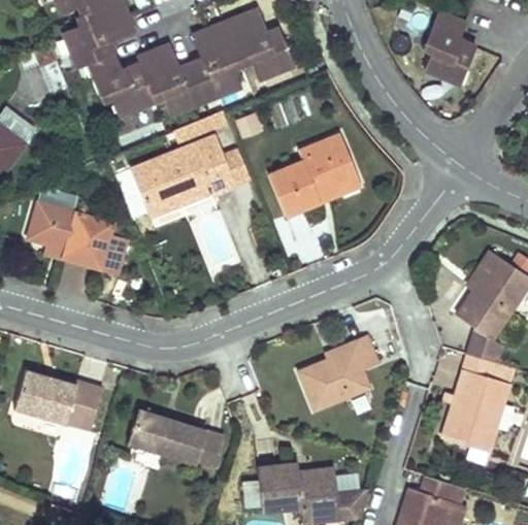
[(56,0),(61,11),(77,5),(80,11),(109,0),(56,0)]
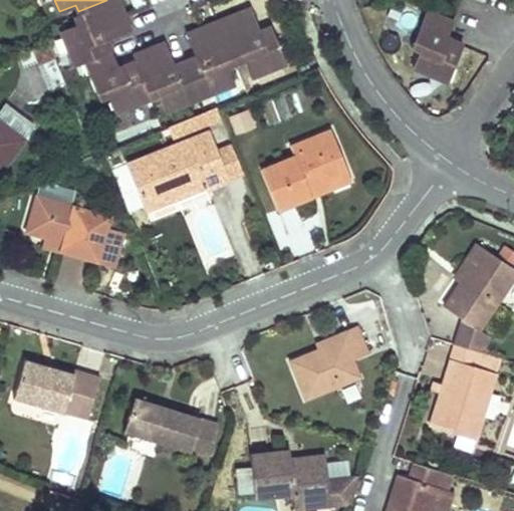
[(123,13),(117,0),(106,0),(78,11),(73,14),(77,23),(60,29),(74,63),(83,59),(110,48),(106,37),(130,28),(126,22),(123,13)]
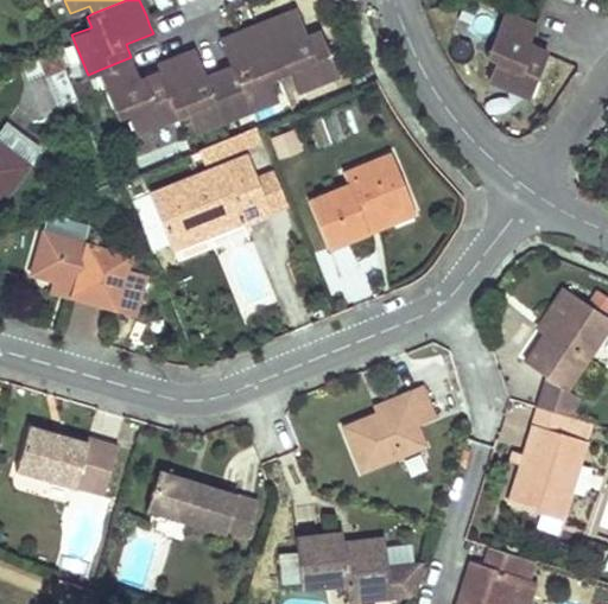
[(340,70),(322,26),(309,32),(298,6),(258,21),(278,72),(289,68),(297,87),(340,70)]
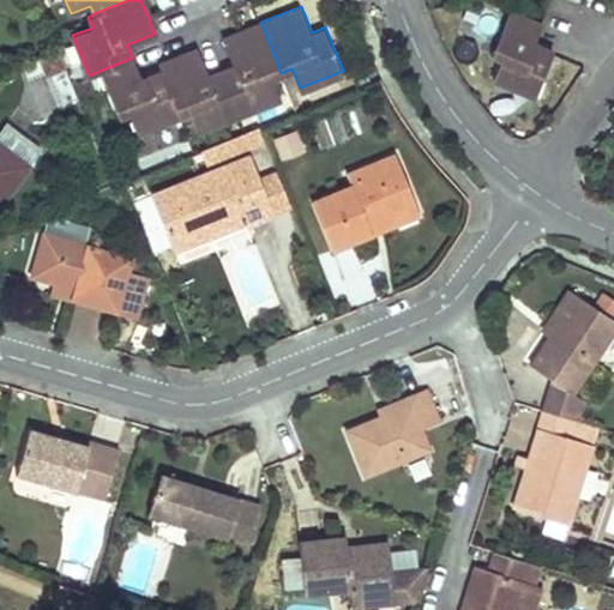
[(533,42),(541,23),(509,11),(491,53),(504,59),(495,78),(517,86),(537,95),(553,54),(554,52),(552,50),(533,42)]
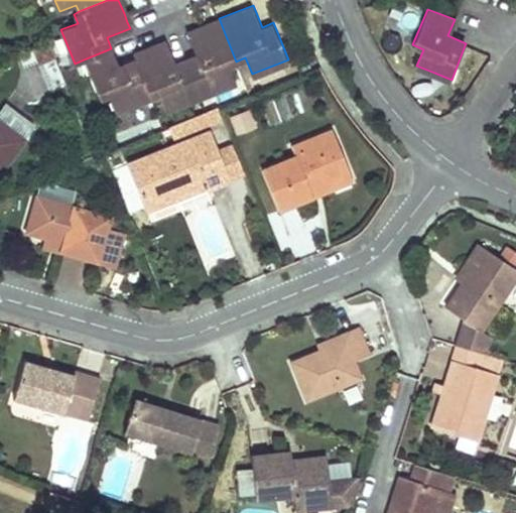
[(236,61),(219,18),(194,28),(186,31),(196,54),(184,58),(200,96),(237,81),(230,65),(236,61)]
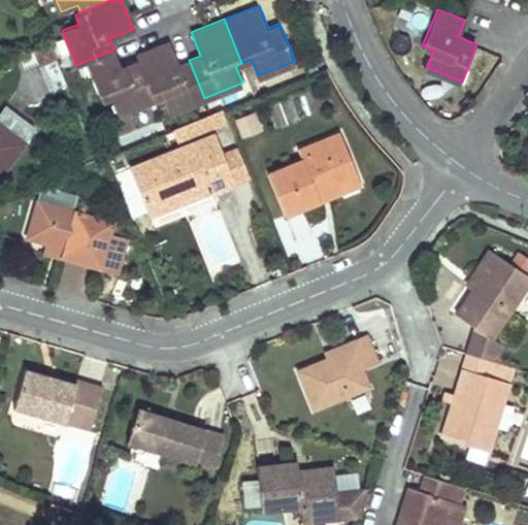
[(204,98),(189,60),(178,64),(169,41),(151,48),(135,55),(138,61),(154,98),(161,95),(168,112),(204,98)]
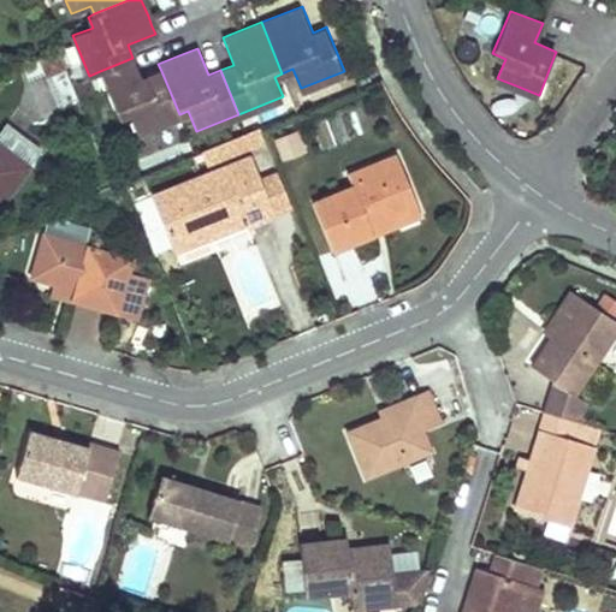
[(63,52),(22,67),(41,118),(82,104),(63,52)]
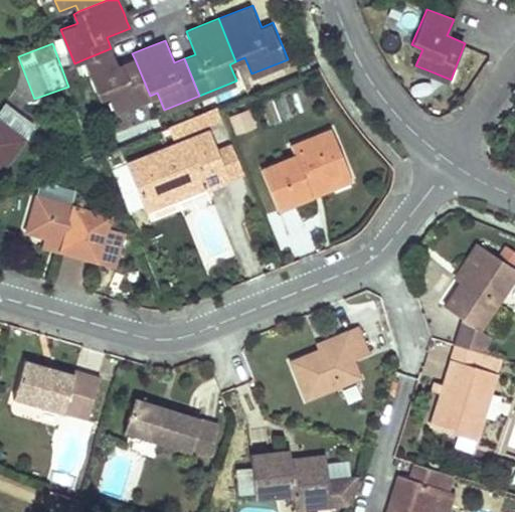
[(150,96),(135,59),(119,65),(115,56),(111,48),(83,59),(99,96),(108,92),(116,110),(150,96)]
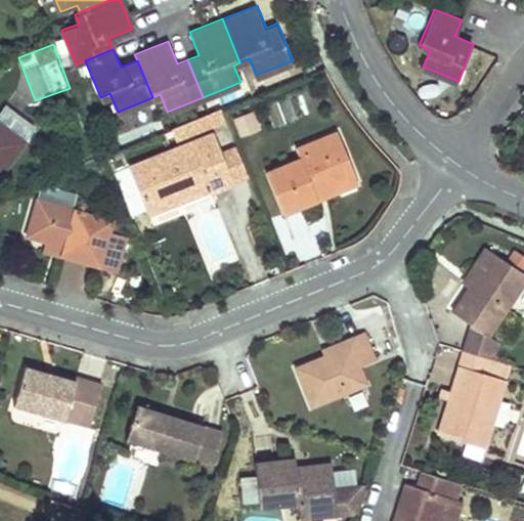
[(254,110),(233,116),(239,134),(259,128),(254,110)]
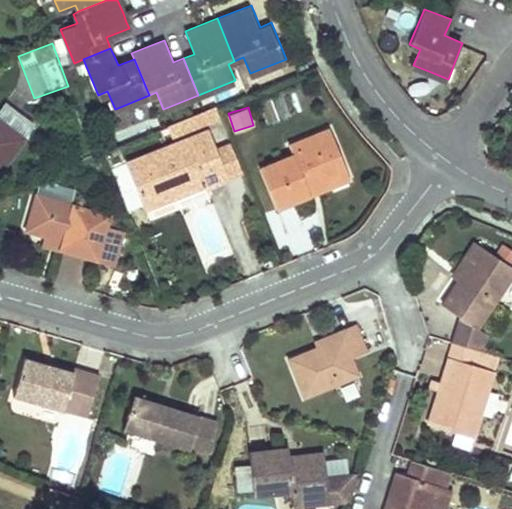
[(0,169),(22,139),(0,122),(0,169)]
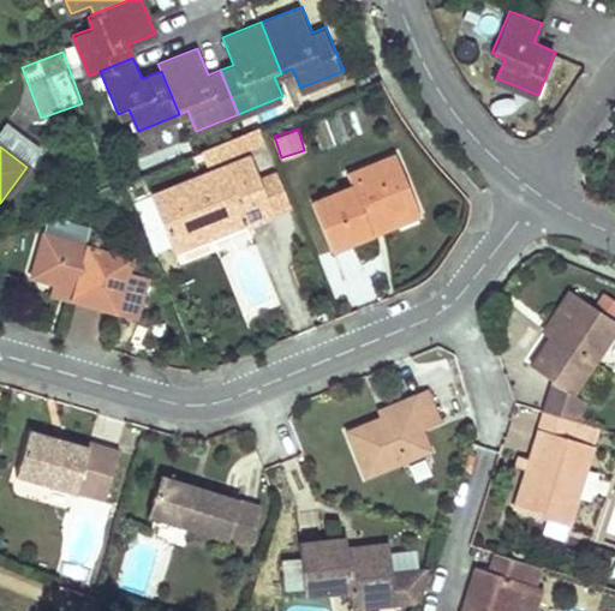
[(172,247),(240,220),(244,227),(269,216),(268,214),(254,177),(248,157),(151,197),(172,247)]
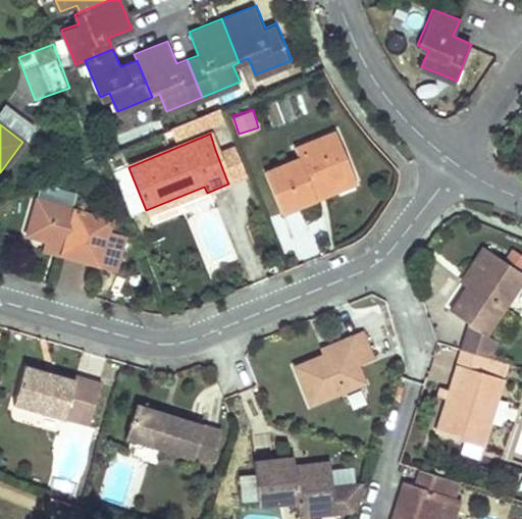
[(336,144),(333,134),(315,140),(319,150),(328,147),(336,144)]
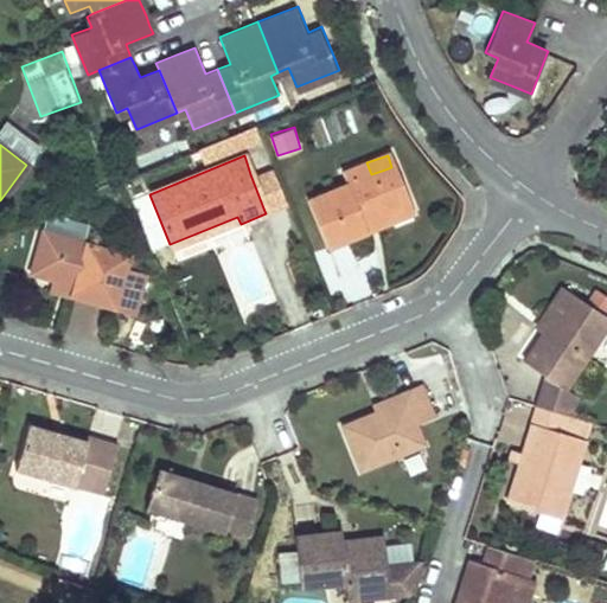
[(391,167),(382,171),(371,174),(366,162),(339,174),(344,185),(307,200),(326,245),(365,230),(362,219),(406,200),(391,167)]
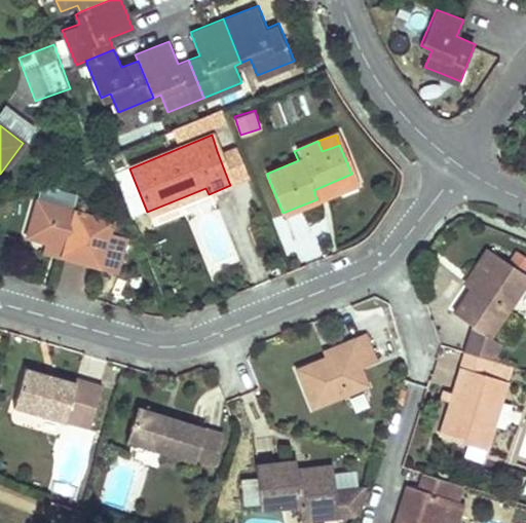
[(249,176),(235,144),(217,151),(229,183),(249,176)]
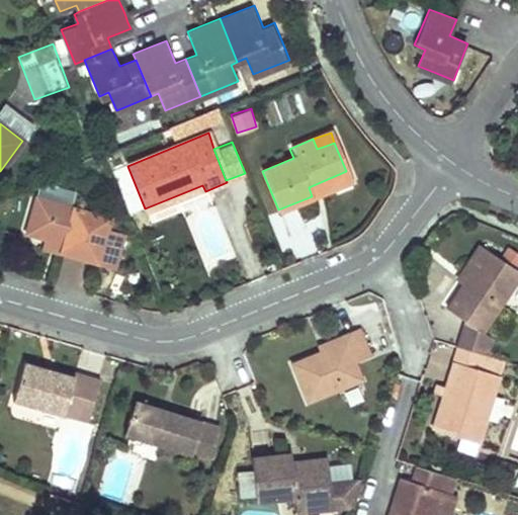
[(312,196),(350,182),(346,171),(309,187),(312,196)]
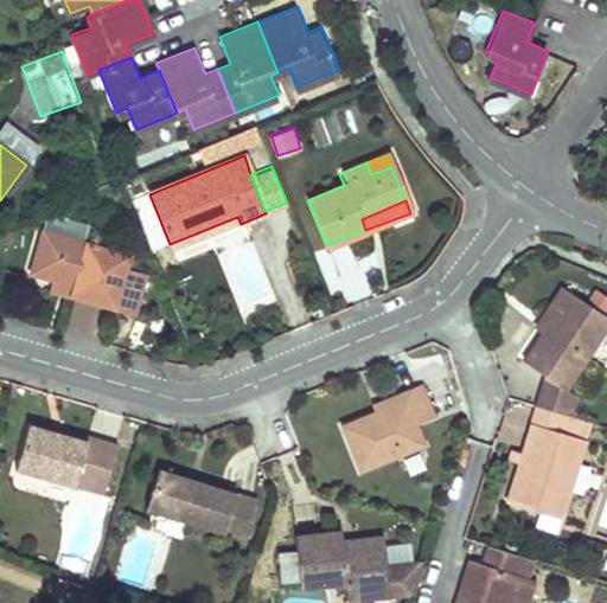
[(237,217),(170,244),(172,251),(241,224),(237,217)]
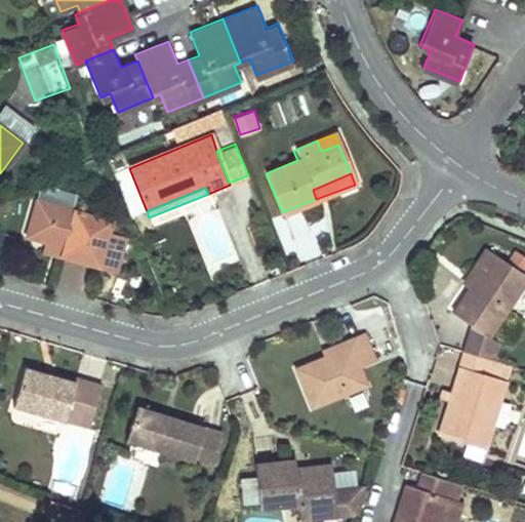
[(115,216),(38,194),(28,233),(46,238),(66,244),(64,252),(102,264),(110,237),(111,233),(111,230),(115,216)]
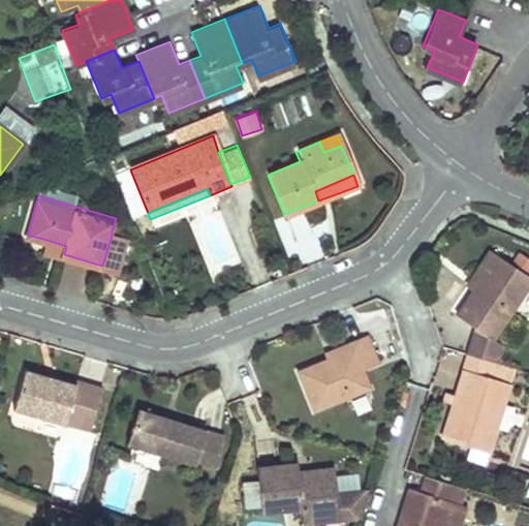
[(111,239),(102,266),(119,271),(129,237),(112,231),(112,235),(111,239)]
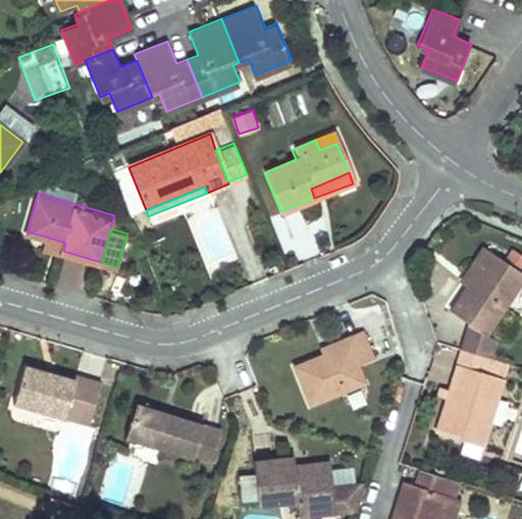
[(65,243),(46,237),(44,245),(63,251),(65,243)]
